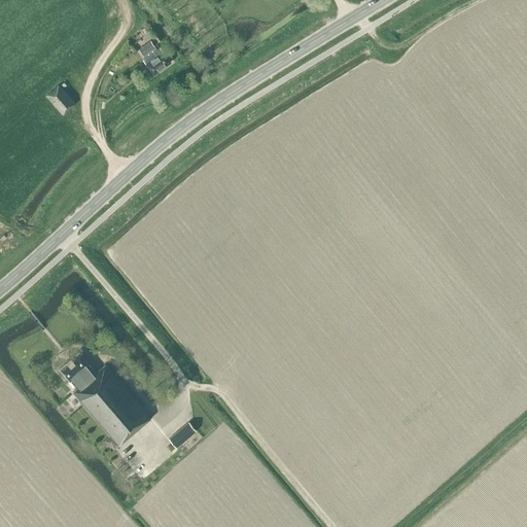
[(143,60),(153,74),(171,62),(160,47),(156,49),(154,47),(154,46),(150,40),(139,49),(143,55),(144,55),(146,57),(143,60)]
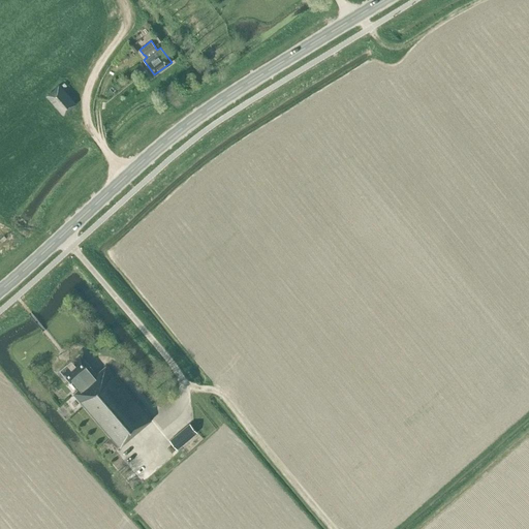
[(131,76),(127,71),(122,75),(126,81),(131,76)]
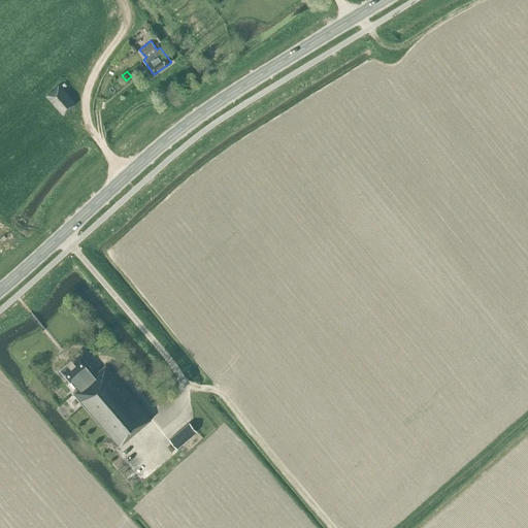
[(45,96),(62,114),(74,104),(58,86),(45,96)]
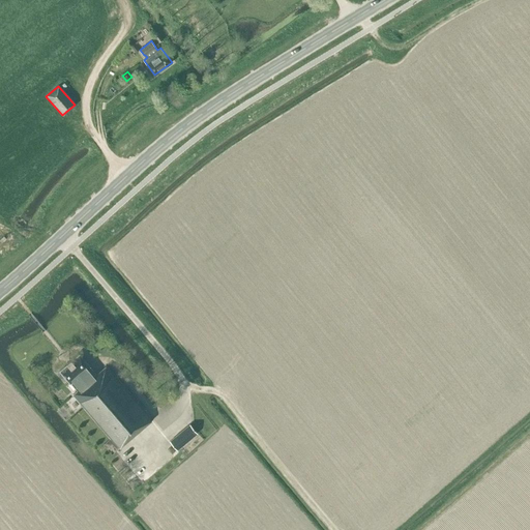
[(104,444),(112,453),(152,418),(107,364),(96,374),(79,353),(71,360),(70,359),(66,362),(67,363),(60,370),(78,390),(72,394),(111,438),(104,444)]
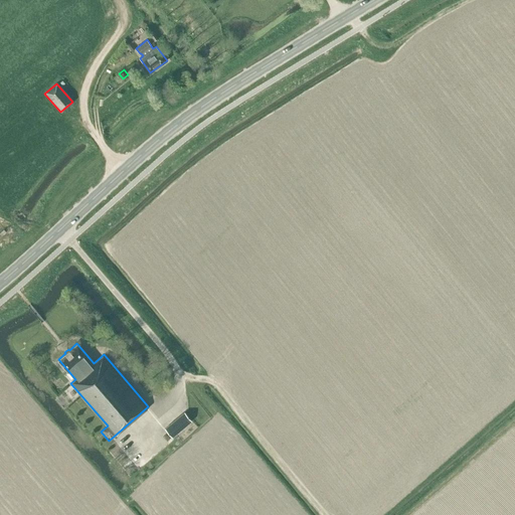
[(165,428),(172,438),(191,421),(184,412),(165,428)]
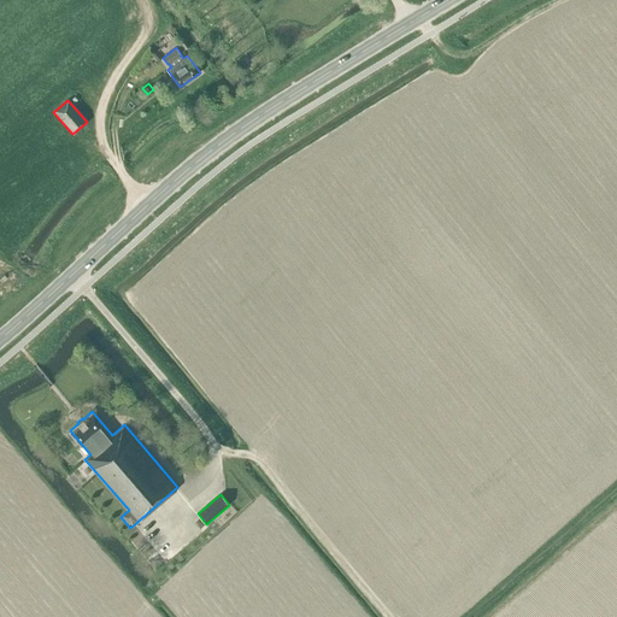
All buildings are outlined.
